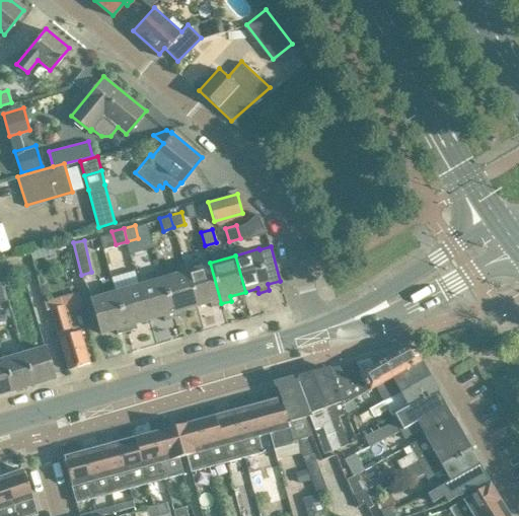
[(221,303),(210,263),(186,270),(196,306),(210,302),(211,306),(221,303)]
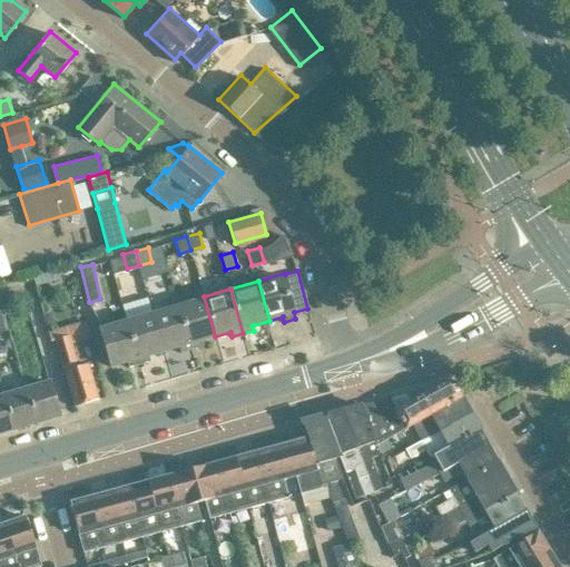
[(30,314),(25,292),(10,296),(10,295),(0,297),(5,313),(15,310),(17,319),(30,314)]
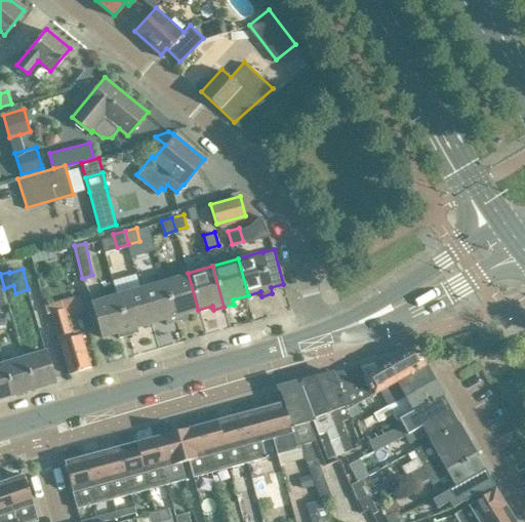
[(198,310),(188,273),(164,280),(175,321),(186,318),(185,313),(198,310)]
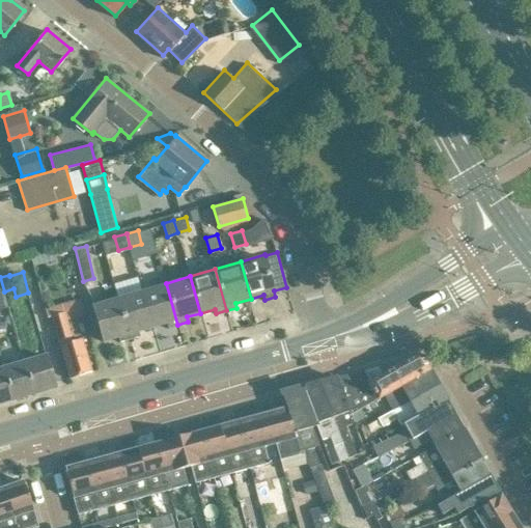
[(177,325),(166,283),(142,289),(152,327),(166,323),(168,327),(177,325)]
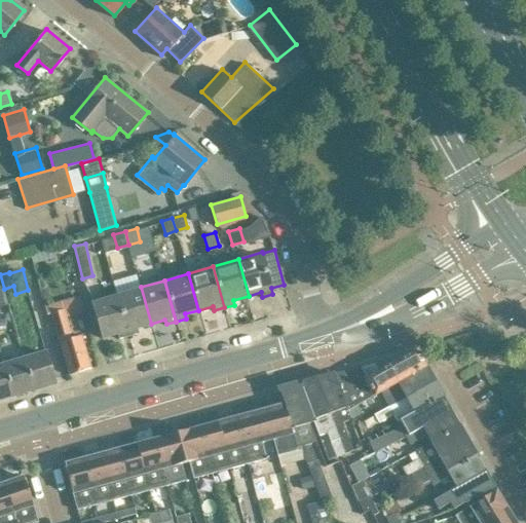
[(151,324),(141,287),(117,294),(128,335),(139,332),(138,327),(151,324)]
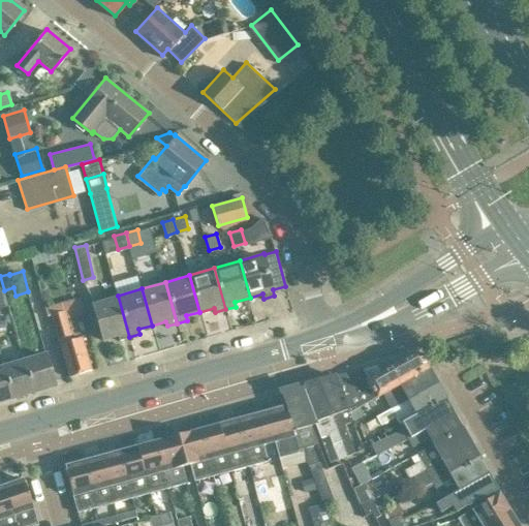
[(85,311),(81,296),(45,306),(48,315),(51,314),(69,376),(92,370),(82,336),(72,339),(66,316),(85,311)]
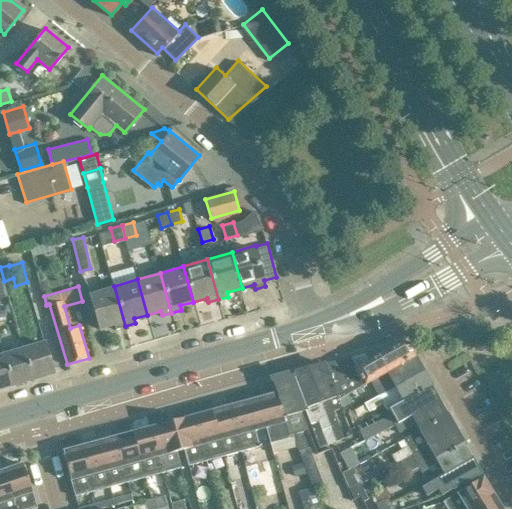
[(125,326),(114,286),(90,293),(100,328),(114,324),(115,329),(125,326)]
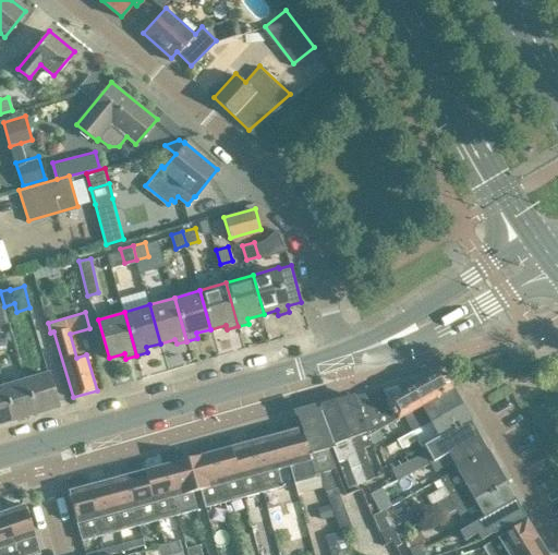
[(58,406),(48,373),(26,379),(35,412),(58,406)]
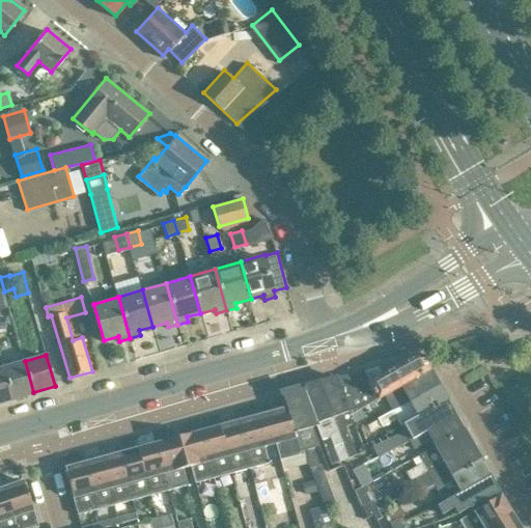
[(385,395),(430,369),(429,368),(423,357),(417,356),(383,373),(370,380),(369,378),(368,376),(367,373),(366,371),(366,369),(365,368),(363,368),(339,376),(355,420),(365,415),(361,407),(384,393),(385,395)]
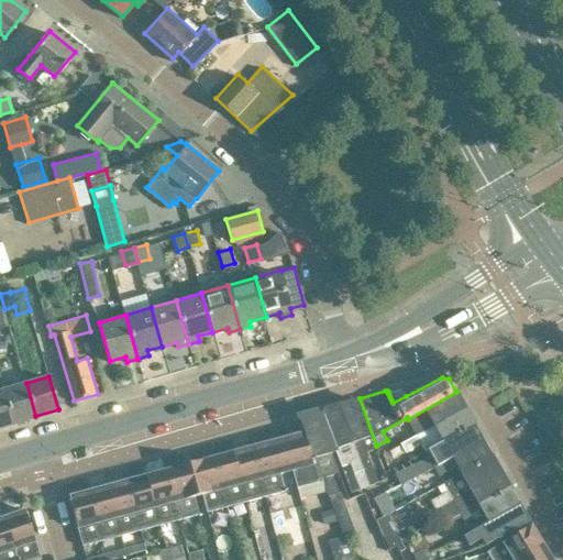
[(35,416),(26,383),(3,390),(13,423),(35,416)]
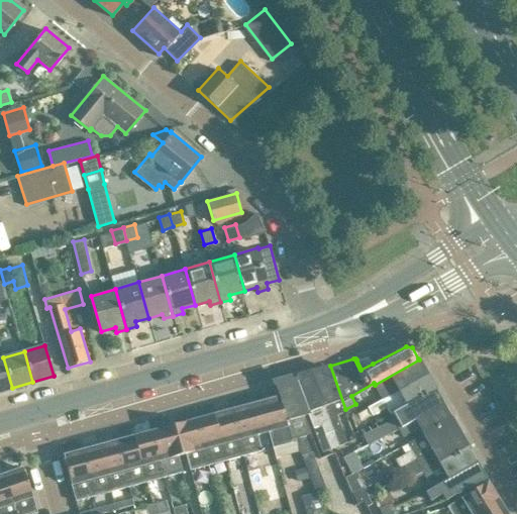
[(0,391),(12,388),(3,357),(0,357),(0,391)]
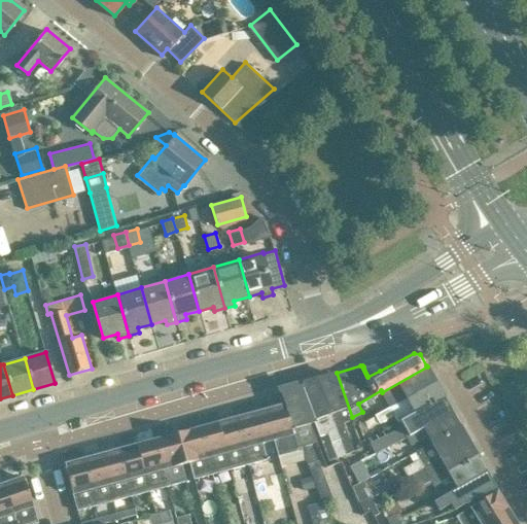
[(390,407),(435,381),(427,367),(382,392),(389,405),(390,407)]
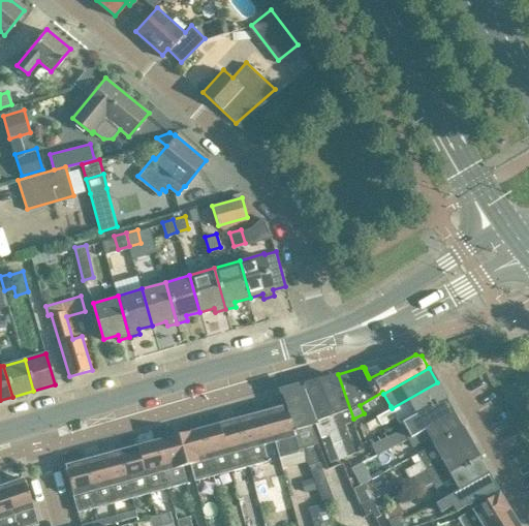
[(353,419),(338,374),(318,379),(346,455),(355,451),(344,423),(353,419)]
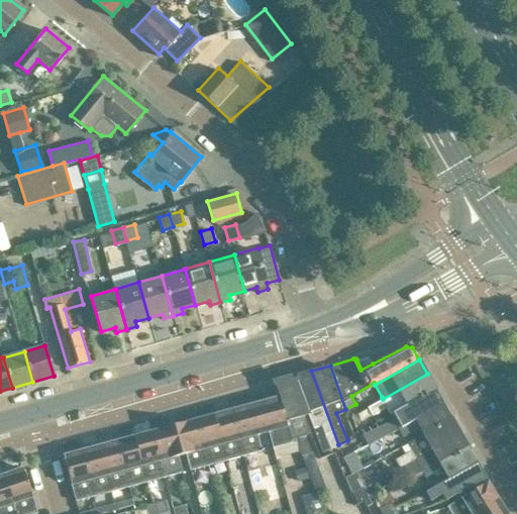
[(338,444),(311,371),(298,374),(296,380),(308,413),(313,426),(321,423),(331,447),(338,444)]
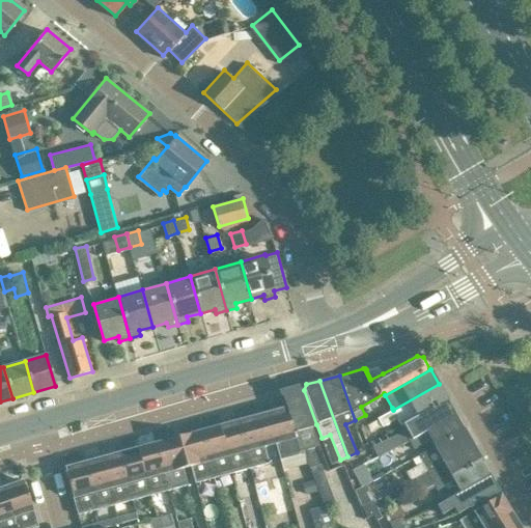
[(419,416),(447,399),(439,384),(393,410),(392,408),(378,416),(382,424),(397,416),(401,425),(419,416)]
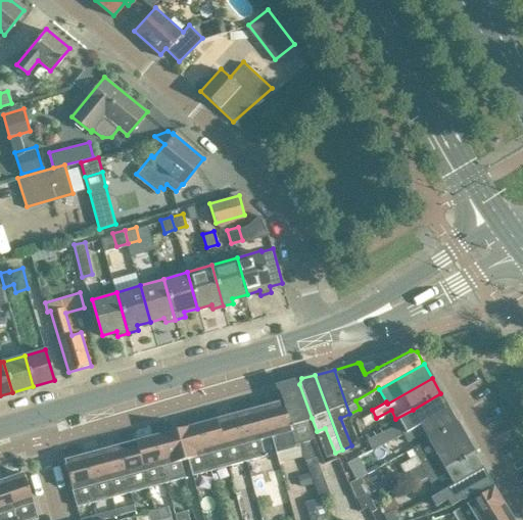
[(312,418),(299,384),(295,385),(293,381),(277,385),(283,400),(291,431),(294,443),(299,441),(321,498),(330,493),(316,455),(315,455),(308,438),(315,436),(307,419),(312,418)]
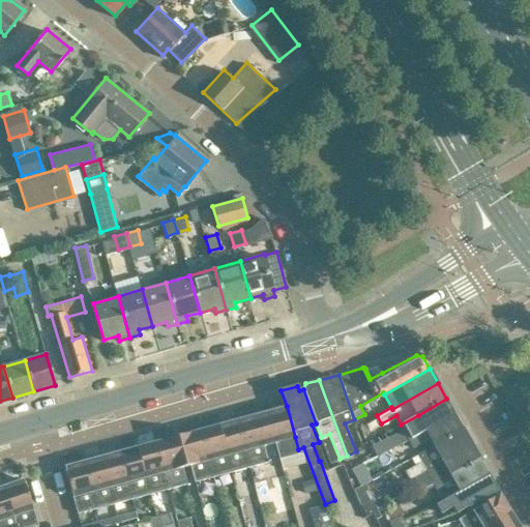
[(410,440),(455,414),(446,399),(418,415),(401,425),(403,428),(372,443),(377,454),(409,438),(410,440)]
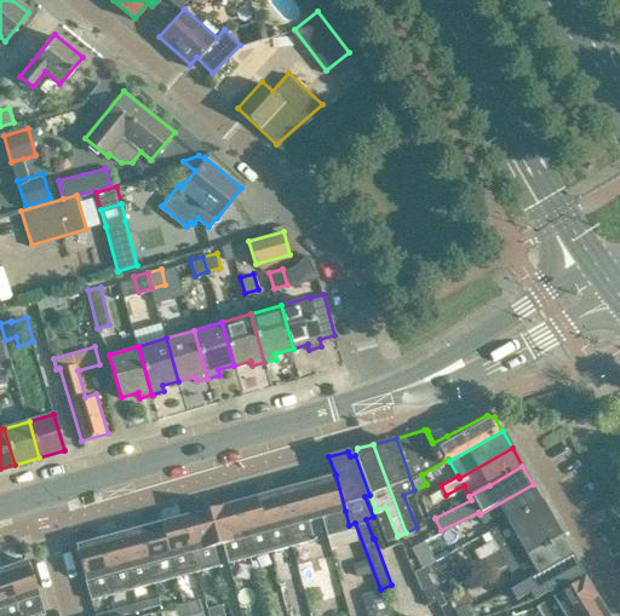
[(345,511),(336,475),(311,481),(321,517),(322,516),(327,534),(350,528),(349,525),(345,511)]
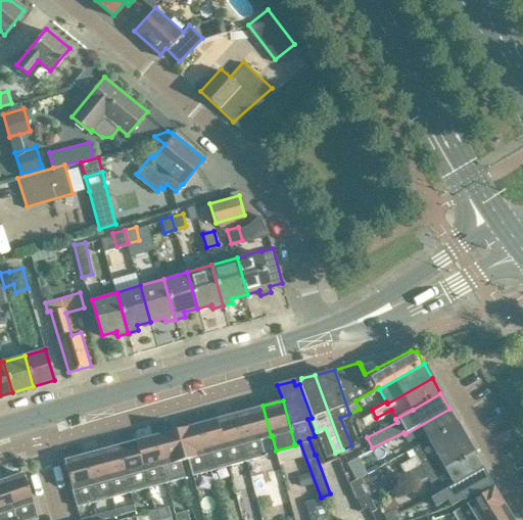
[(271,436),(263,406),(242,411),(254,457),(265,454),(260,438),(271,436)]
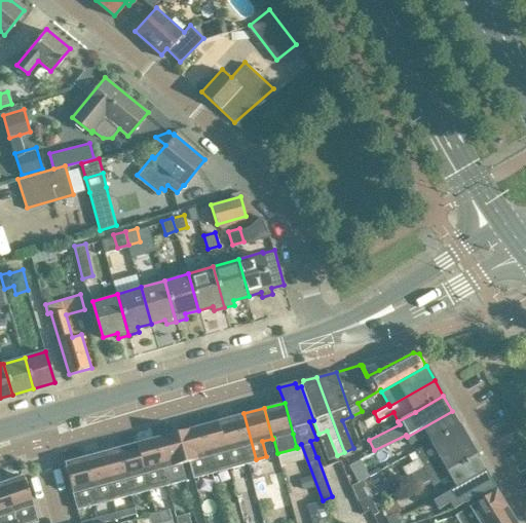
[(431,442),(460,425),(452,411),(407,437),(410,443),(426,434),(430,440),(431,442)]
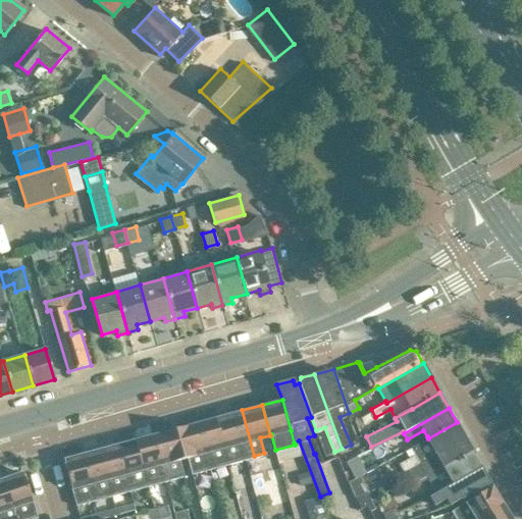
[(254,456),(242,410),(221,416),(233,461),(254,456)]
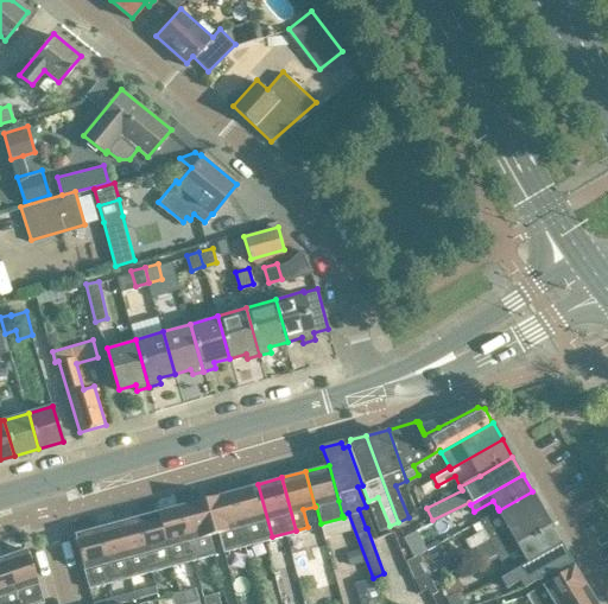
[(258,484),(234,490),(248,544),(272,536),(258,484)]
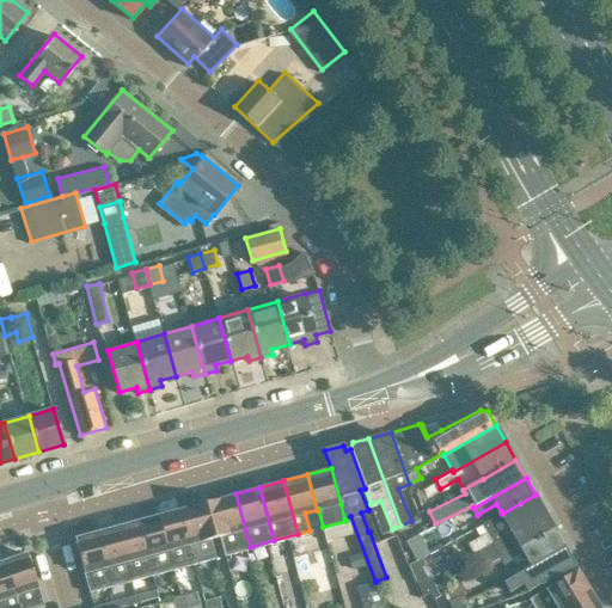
[(250,547),(236,493),(202,503),(212,538),(221,535),(226,553),(250,547)]
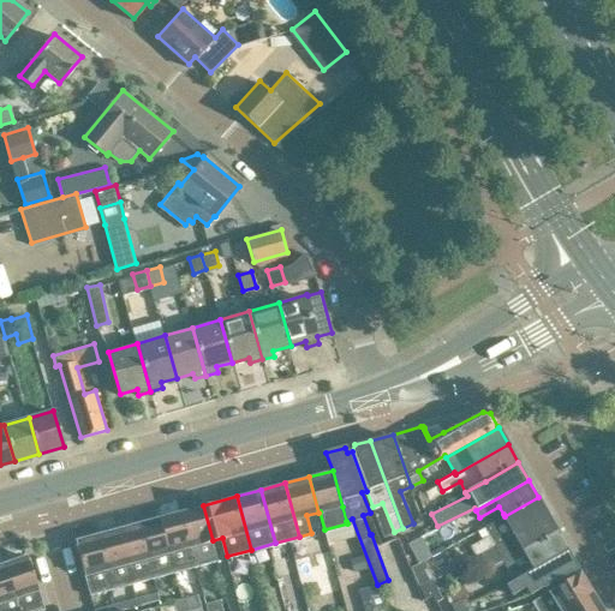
[(495,545),(548,515),(538,497),(505,516),(503,514),(483,525),(488,533),(470,544),(476,553),(479,551),(481,552),(495,545)]
